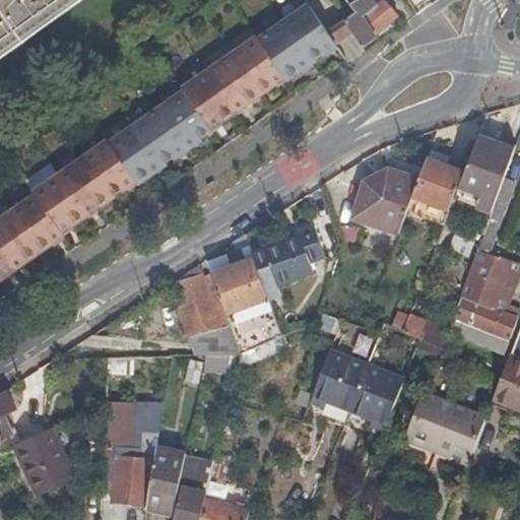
[(0,0),(0,60),(83,0),(0,0)]
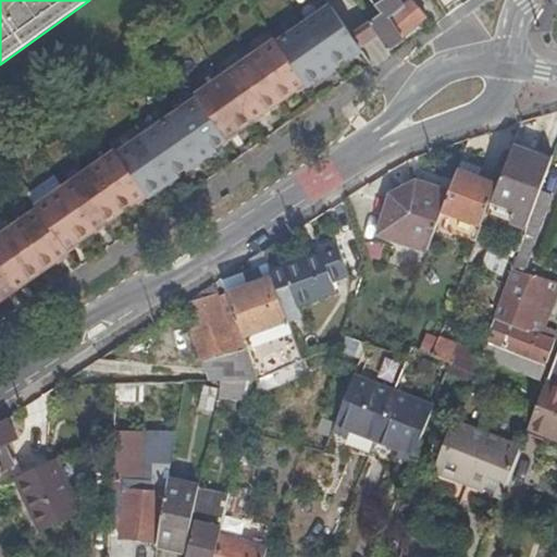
[(396,0),(367,0),(380,15),(368,24),(376,37),(386,53),(404,42),(400,38),(428,16),(412,0),(411,0),(401,8),(396,0)]
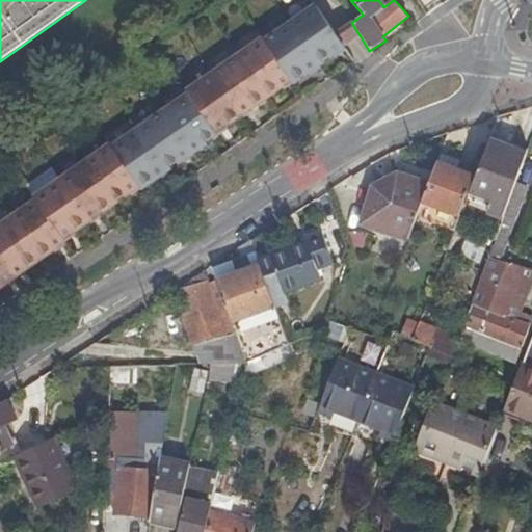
[(0,284),(2,283),(12,275),(23,268),(52,248),(62,241),(63,240),(62,237),(73,231),(87,220),(98,213),(128,192),(138,185),(140,187),(156,177),(165,169),(181,159),(191,152),(202,144),(217,134),(215,132),(225,125),(240,114),(250,107),(281,86),(291,79),(293,81),(309,71),(319,63),(333,54),(343,47),(344,46),(336,34),(317,6),(265,42),(264,40),(238,56),(188,91),(189,95),(112,148),(111,145),(34,197),(36,201),(0,224),(0,284)]
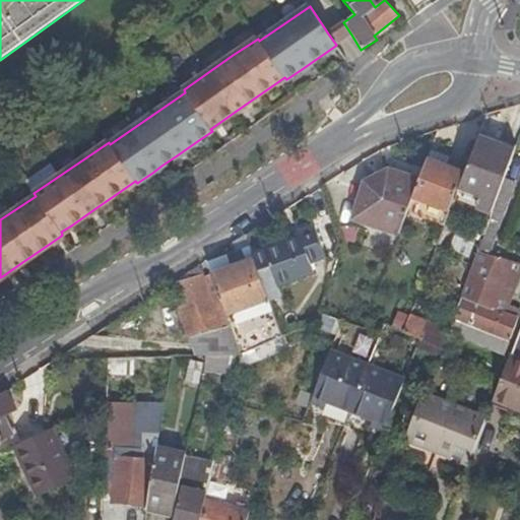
[(343,22),(328,34),(336,45),(351,35),(343,22)]
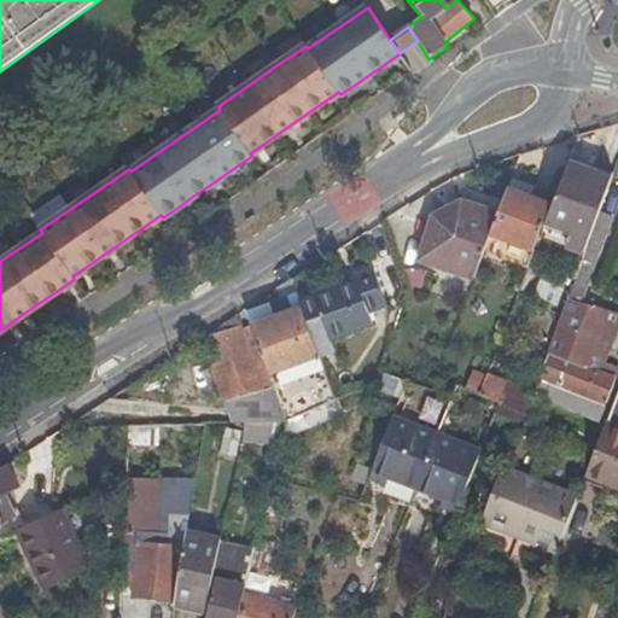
[(401,59),(398,54),(386,63),(390,68),(401,59)]
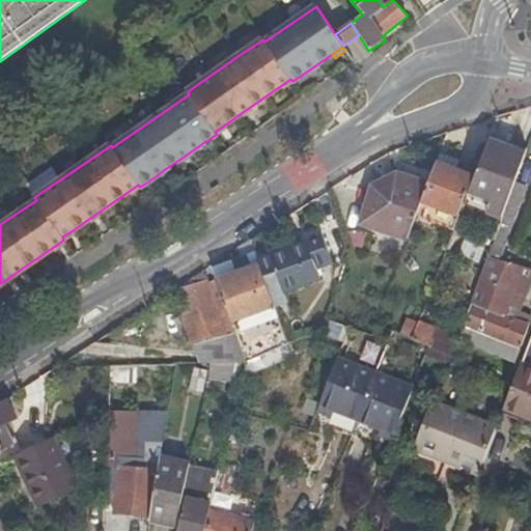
[(320,67),(318,63),(308,71),(311,75),(320,67)]
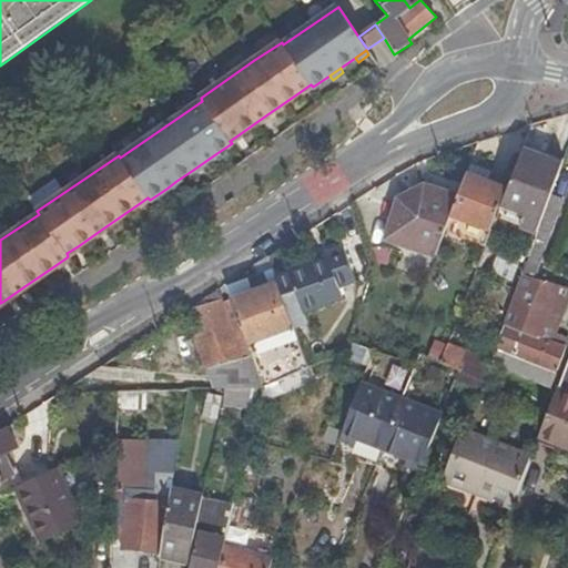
[(311,84),(300,92),(303,97),(314,89),(313,87),(311,84)]
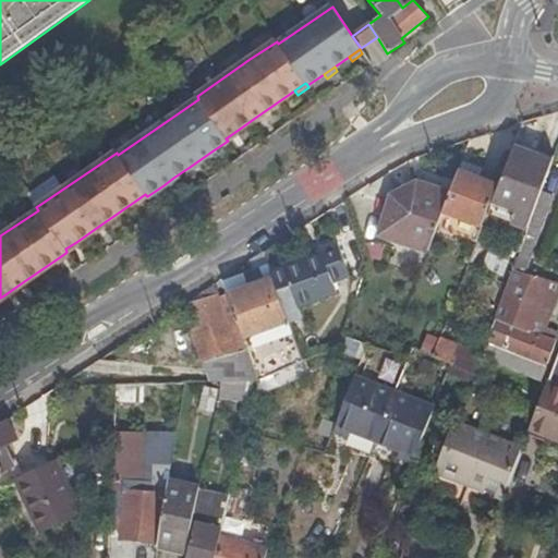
[(94,98),(84,105),(91,114),(100,108),(94,98)]
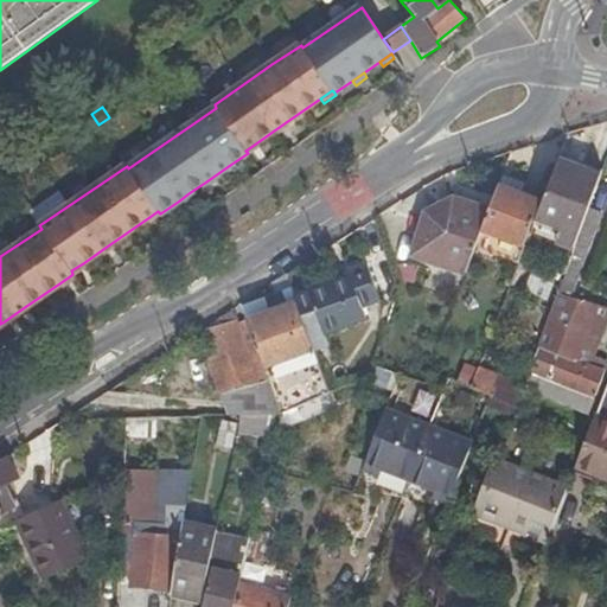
[(286,122),(274,131),(278,135),(289,127),(286,122)]
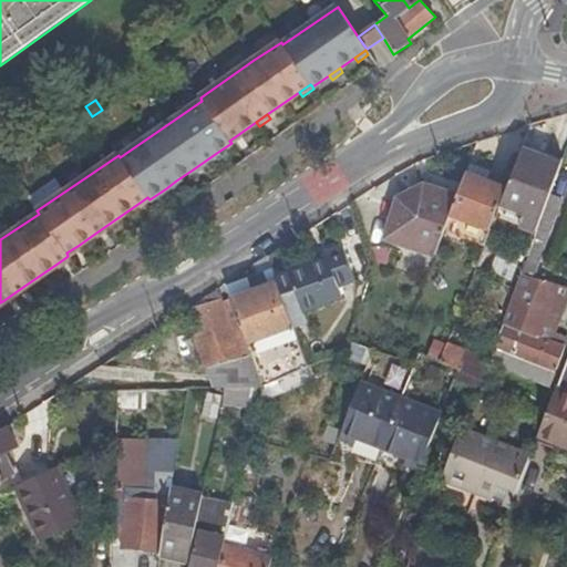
[(240,133),(229,141),(232,143),(233,145),(244,137),(240,133)]
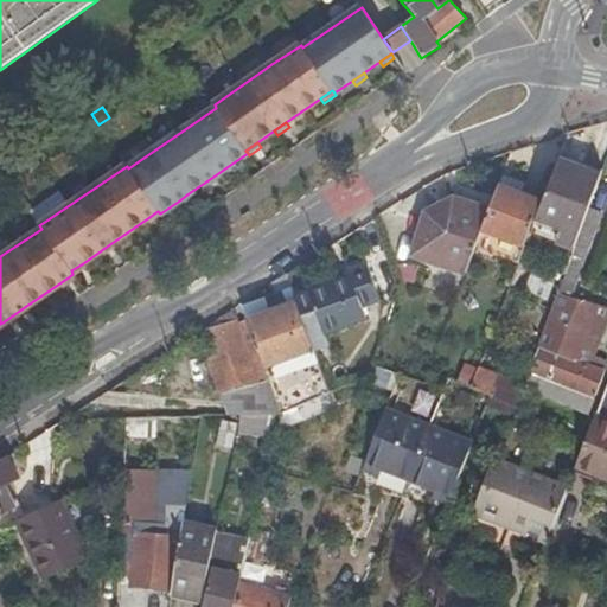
[(583,163),(561,154),(534,225),(575,242),(588,209),(600,176),(581,168),(583,163)]
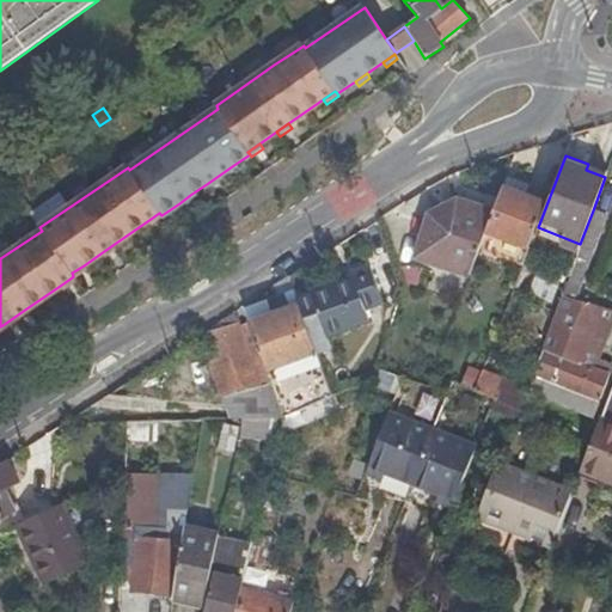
[(232,166),(220,175),(224,179),(236,171),(232,166)]
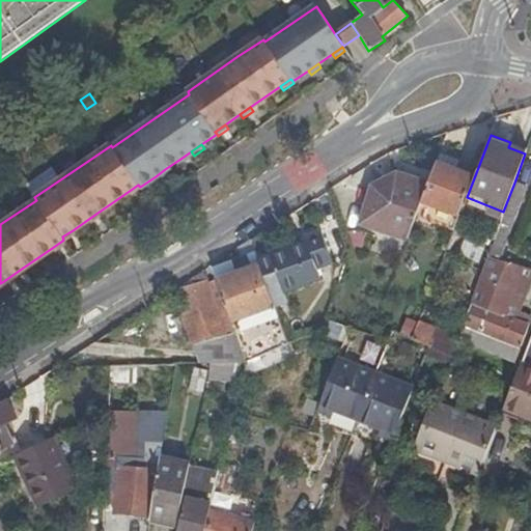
[(191,151),(180,159),(184,163),(194,156),(191,151)]
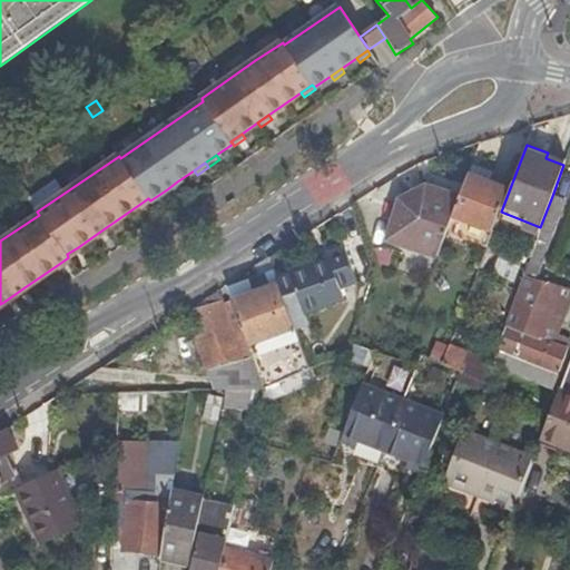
[(493,172),(472,164),(459,197),(452,215),(491,231),(507,188),(490,182),(493,172)]
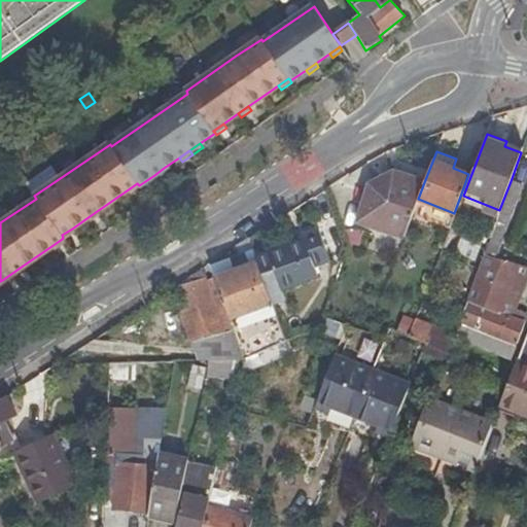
[(167,172),(164,168),(154,175),(156,179),(167,172)]
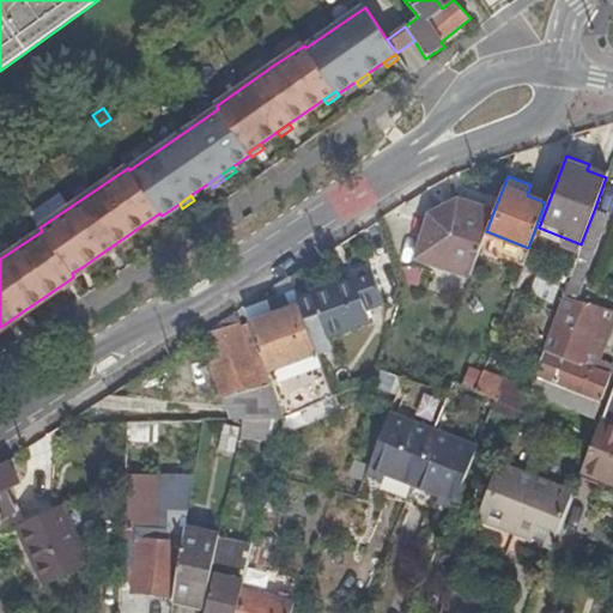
[(416,258),(469,275),(486,231),(493,212),(457,199),(429,214),(416,258)]
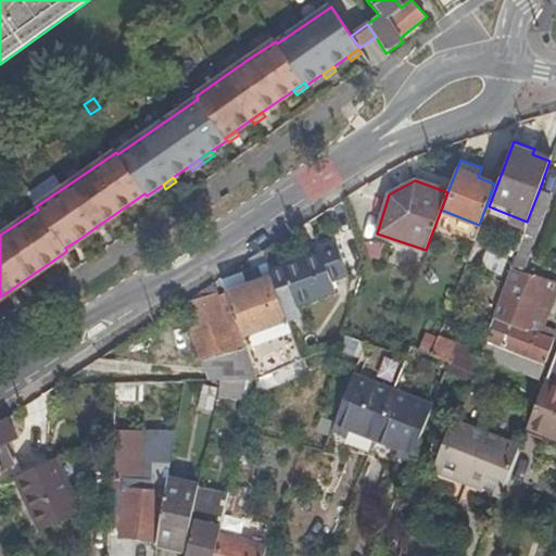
[(550,194),(539,191),(483,340),(481,340),(476,354),(465,380),(483,387),(494,358),(495,358),(501,346),(543,364),(552,341),(527,331),(530,321),(536,324),(539,316),(544,318),(555,287),(555,285),(521,273),(550,194)]
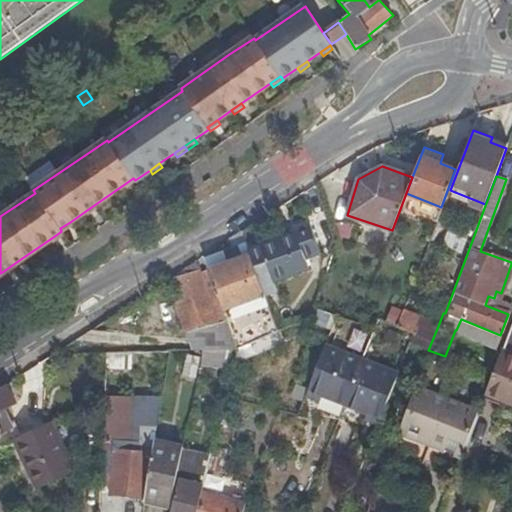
[(135,180),(133,178),(123,185),(126,189),(136,182),(135,180)]
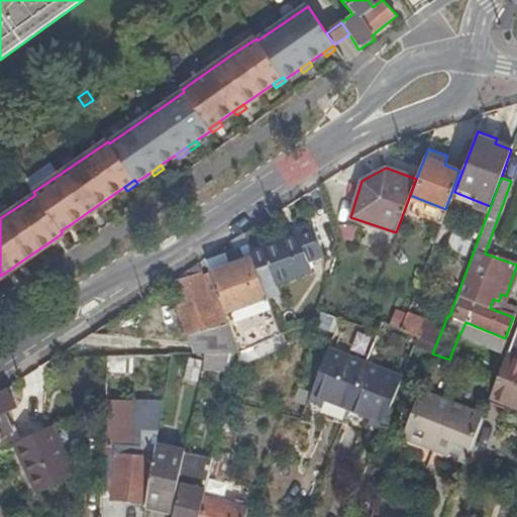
[(95,207),(85,214),(88,218),(98,211),(95,207)]
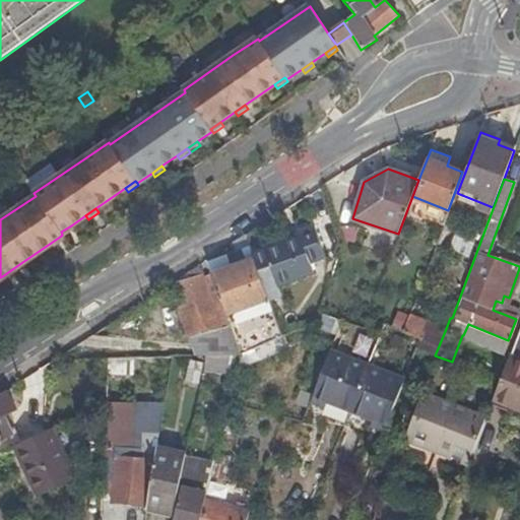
[(298,234),(250,252),(252,258),(269,302),(280,297),(276,287),(313,274),(309,264),(324,258),(312,224),(297,231),(298,234)]
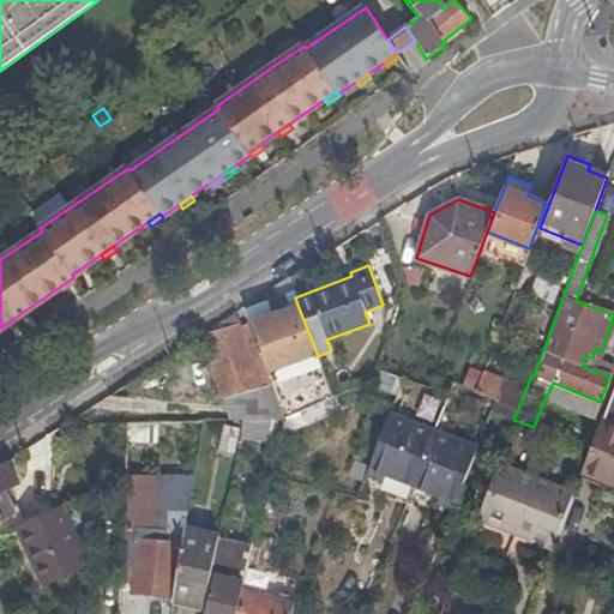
[(84,266),(72,274),(73,277),(76,278),(88,271),(84,266)]
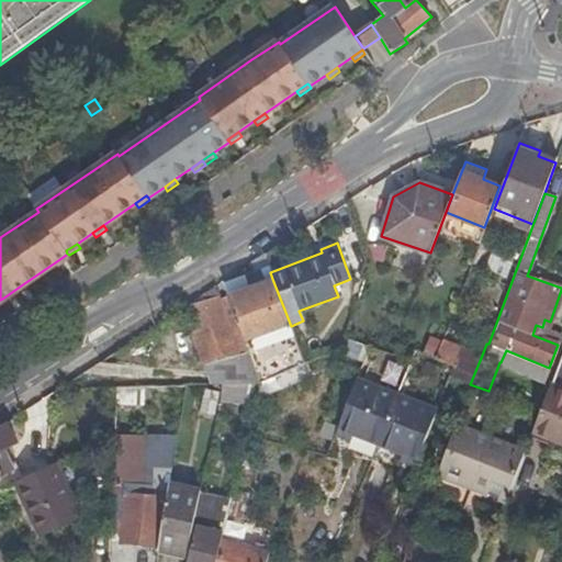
[(66,255),(55,262),(58,267),(69,259),(66,255)]
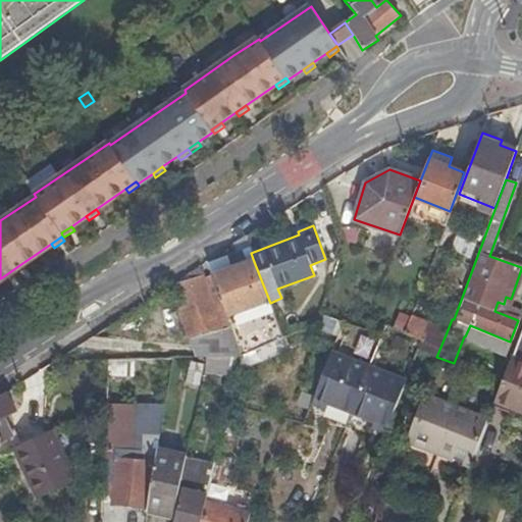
[(241,357),(283,337),(270,303),(253,259),(210,273),(211,274),(229,326),(241,357)]
